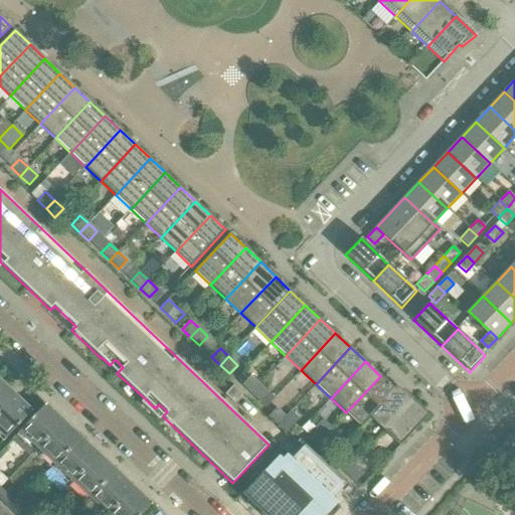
[(241,385),(250,393),(259,384),(249,376),(241,385)]
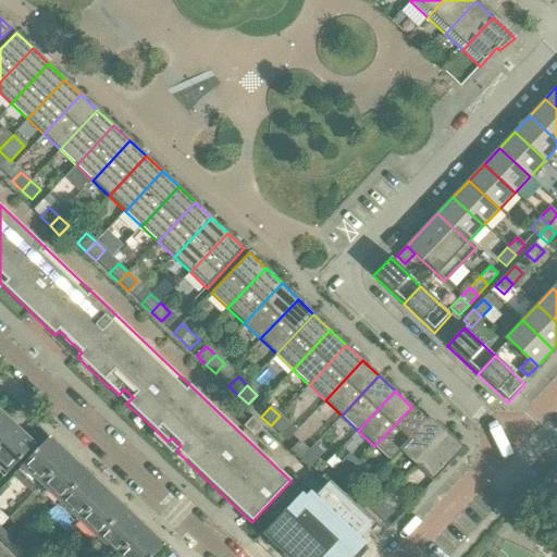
[(391,461),(400,452),(431,419),(429,417),(426,420),(411,407),(374,446),(391,461)]
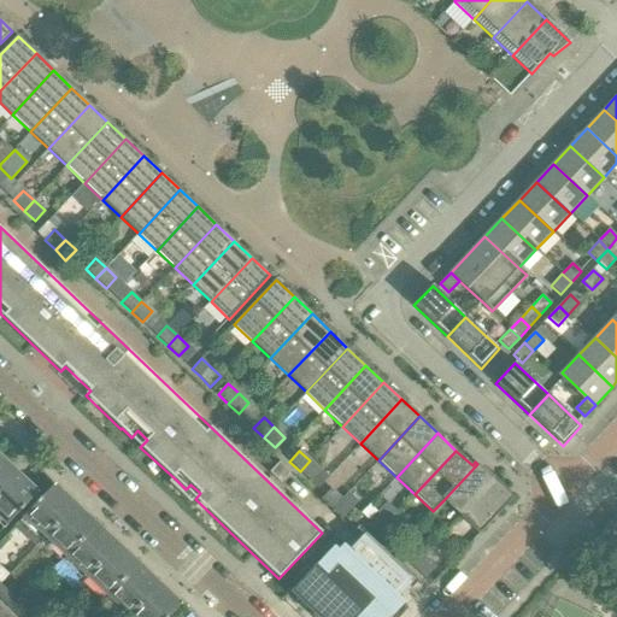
[(0,489),(17,472),(0,457),(0,489)]
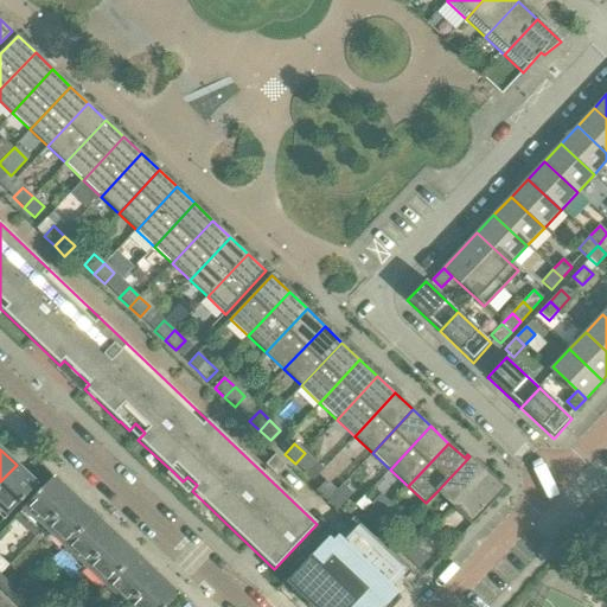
[(305,453),(295,464),(306,473),(315,464),(305,453)]
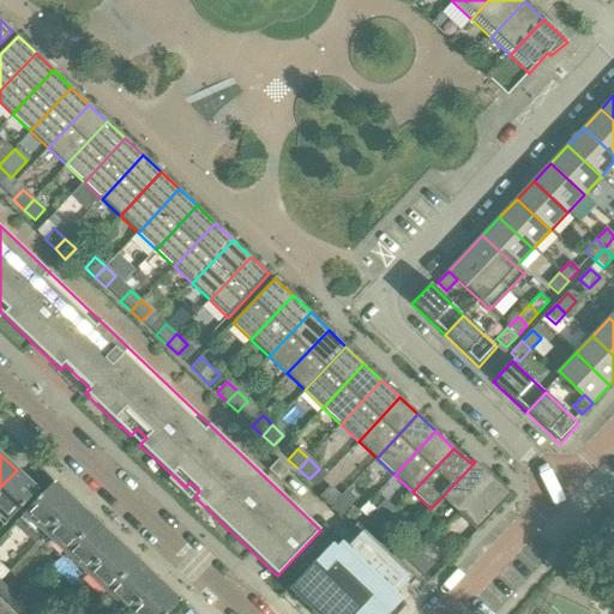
[(268,470),(280,481),(289,471),(278,461),(268,470)]
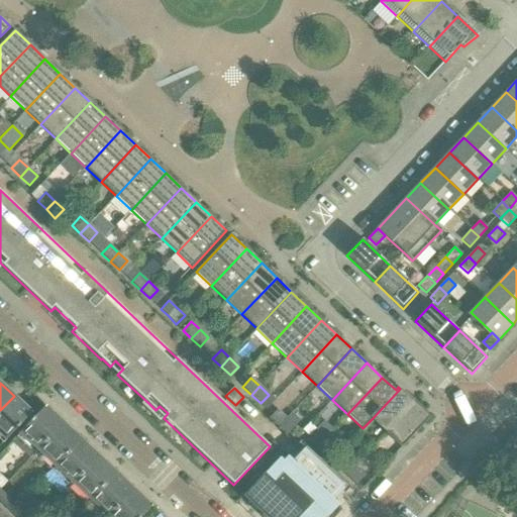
[(372,419),(387,433),(415,403),(400,389),(372,419)]
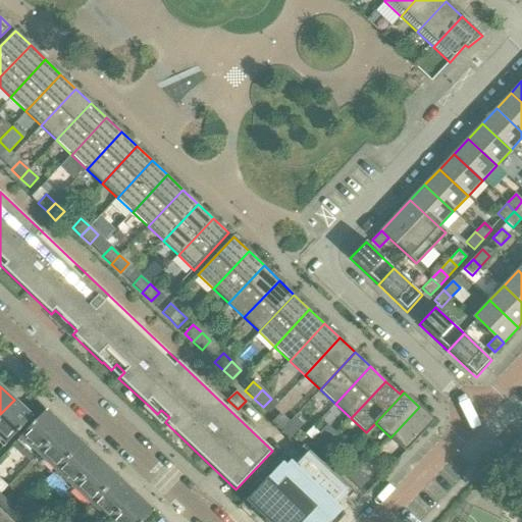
[(14,400),(0,414),(0,437),(6,445),(33,417),(14,400)]
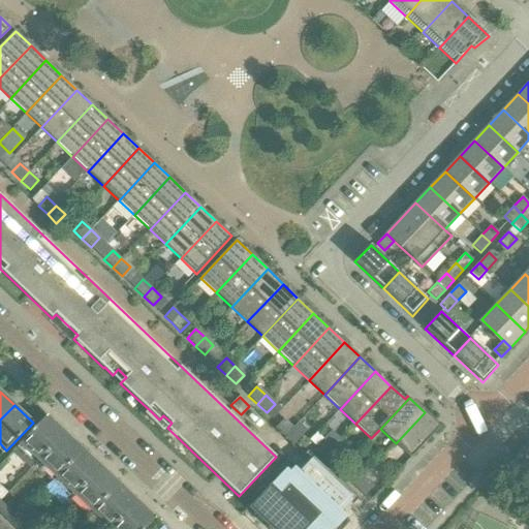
[(425,412),(396,443),(411,458),(440,427),(425,412)]
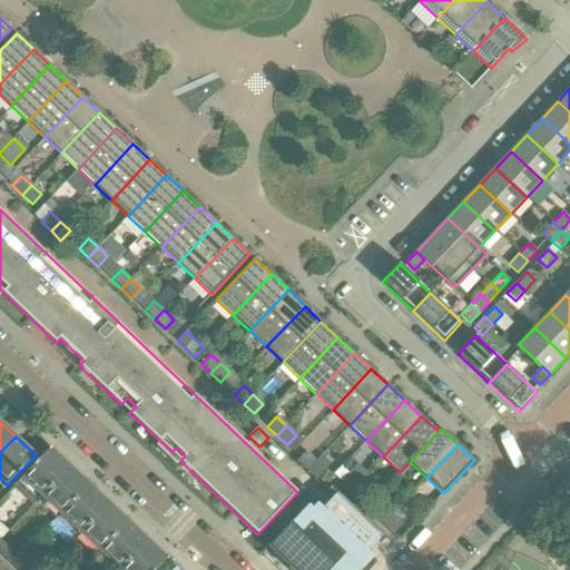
[(22,478),(41,497),(70,467),(50,448),(22,478)]
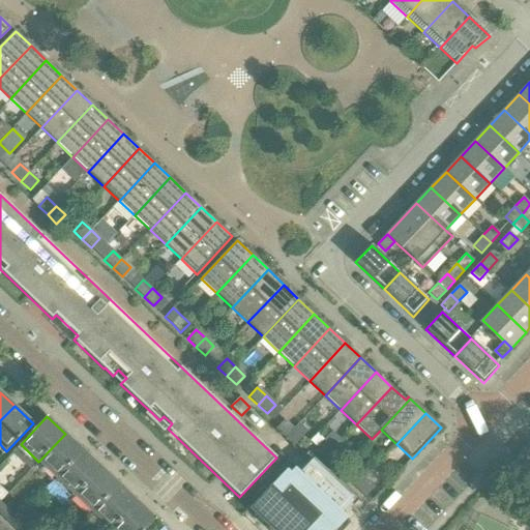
[(292,419),(288,424),(292,429),(297,423),(292,419)]
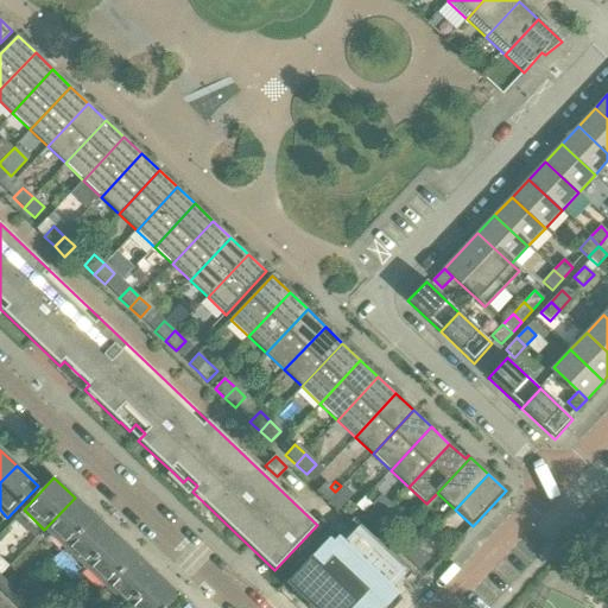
[(316,493),(327,502),(336,492),(335,492),(330,487),(325,482),(316,493)]
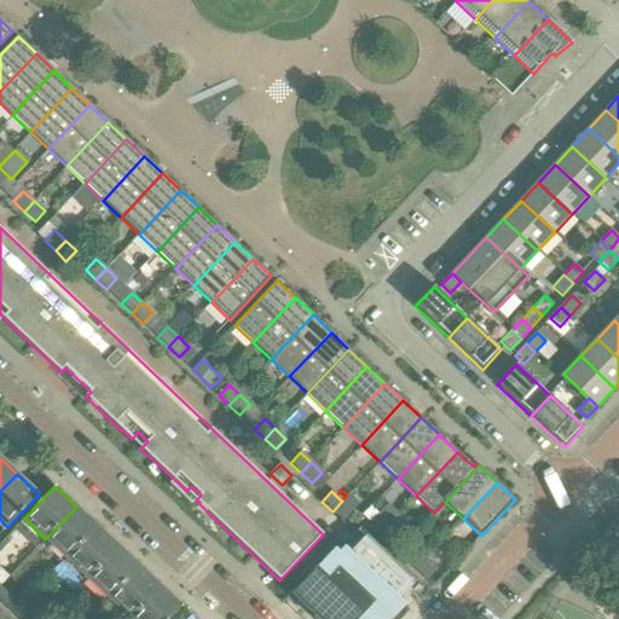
[(342,501),(333,512),(343,521),(353,512),(342,501)]
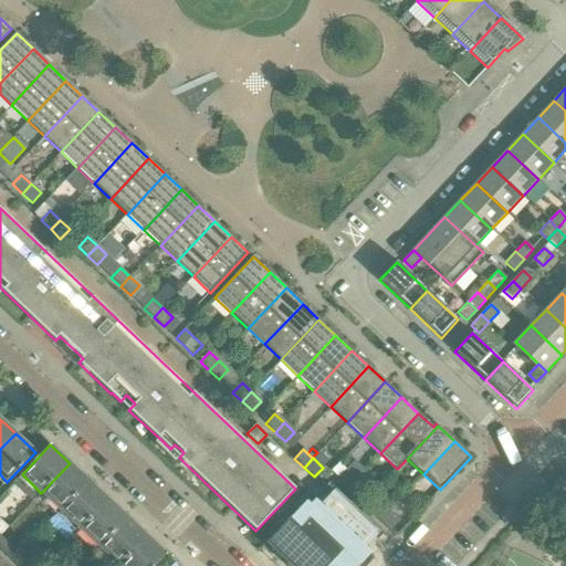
[(41,493),(61,511),(88,482),(70,463),(41,493)]
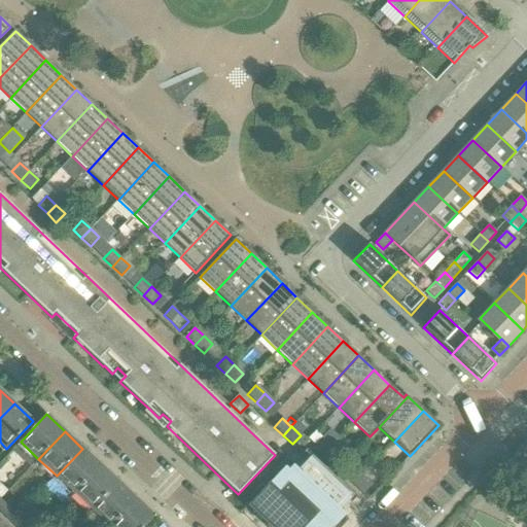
[(313,447),(322,455),(330,447),(321,437),(313,447)]
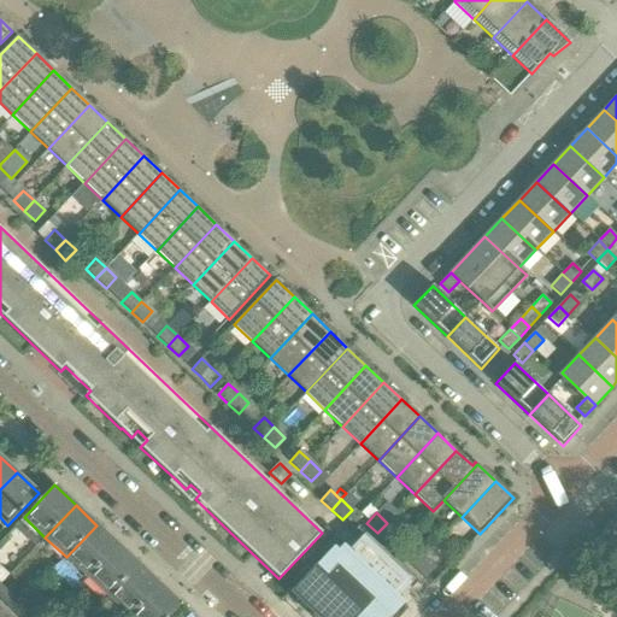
[(387,523),(377,533),(388,544),(398,533),(387,523)]
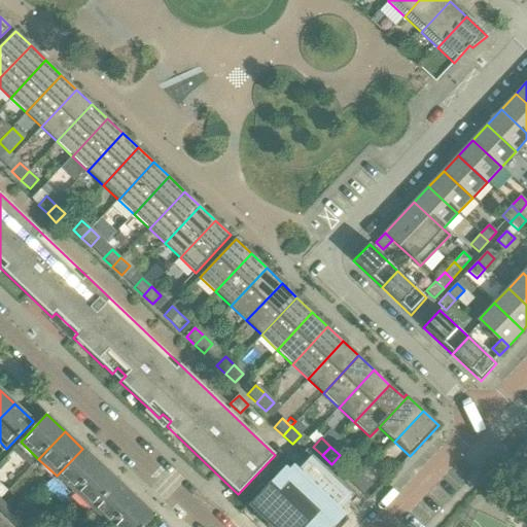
[(57,476),(74,493),(101,465),(82,449),(57,476)]
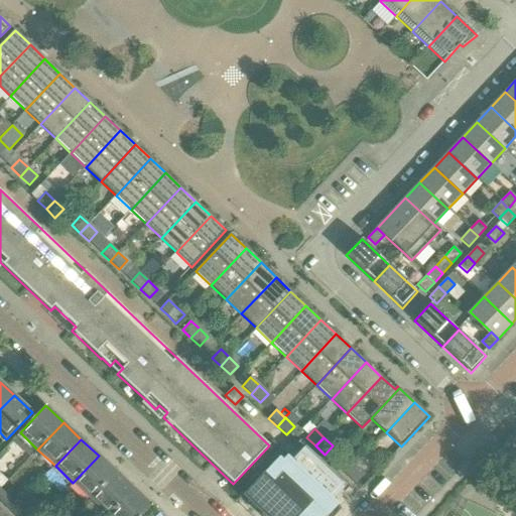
[(343,486),(300,445),(287,459),(292,464),(289,467),(285,463),(281,468),(278,465),(283,460),(280,458),(272,466),(272,465),(263,474),(244,494),(254,503),(267,515),(315,515),(339,492),(338,491),(343,486)]
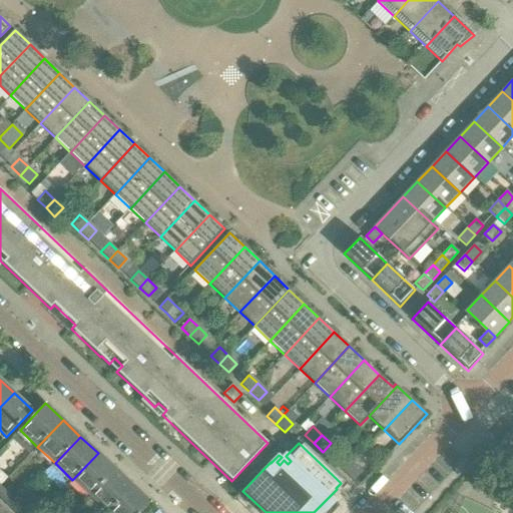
[(72,480),(90,497),(116,470),(98,453),(72,480)]
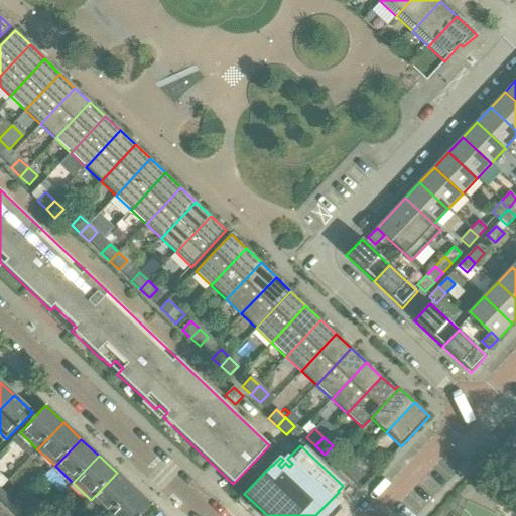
[(335,465),(345,474),(354,465),(344,456),(335,465)]
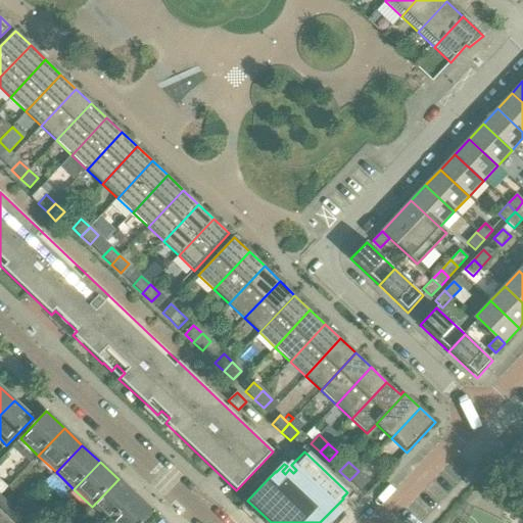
[(359,471),(349,480),(361,490),(369,481),(359,471)]
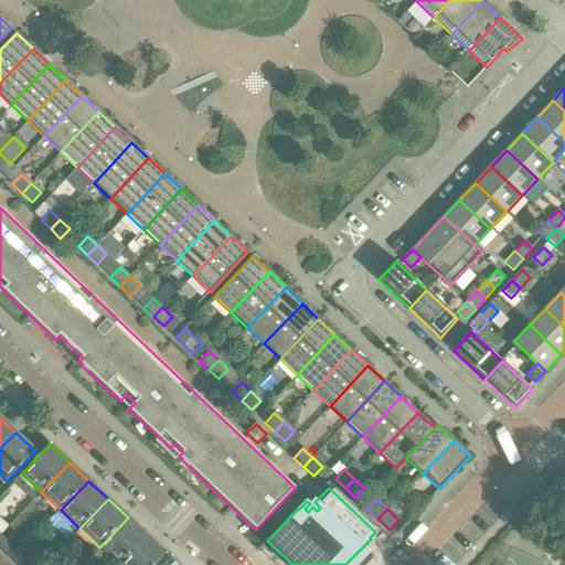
[(99,547),(118,564),(147,535),(128,518),(99,547)]
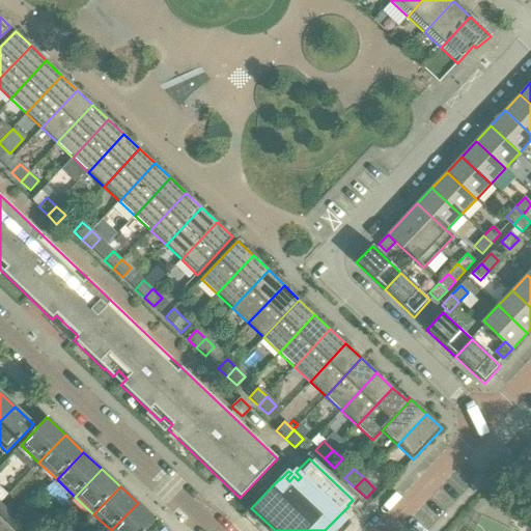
[(0,503),(0,514),(3,519),(9,511),(0,503)]
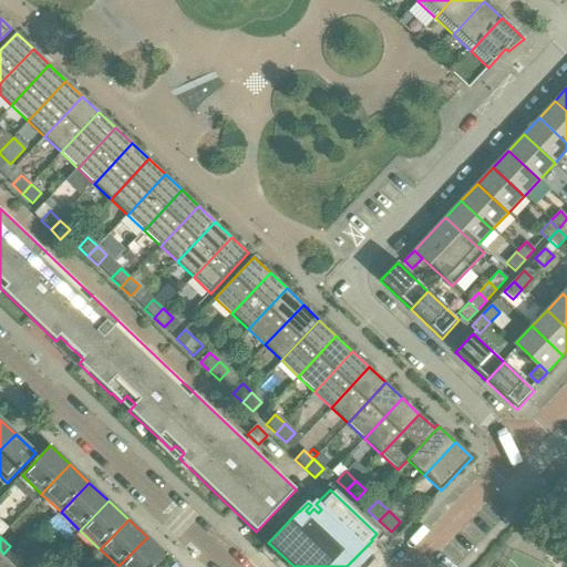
[(147,537),(119,566),(155,566),(166,556),(147,537)]
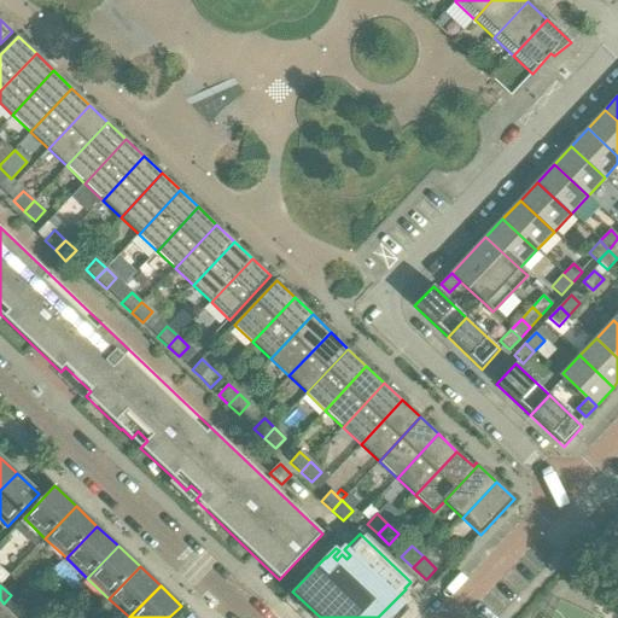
[(33,616),(34,617),(47,604),(36,593),(23,605),(33,616)]
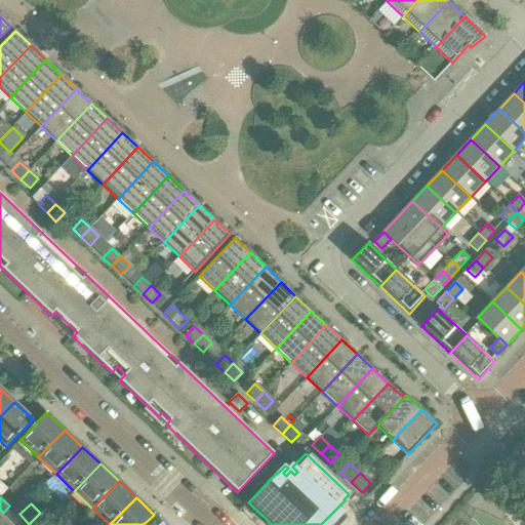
[(3,513),(12,521),(18,515),(9,506),(3,513)]
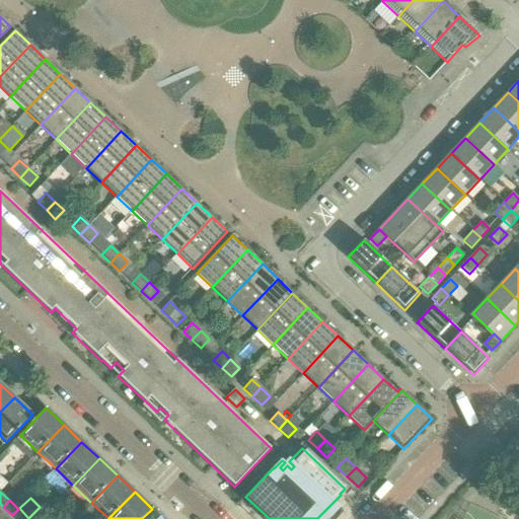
[(12,515),(16,518),(24,518),(27,517),(18,509),(12,515)]
